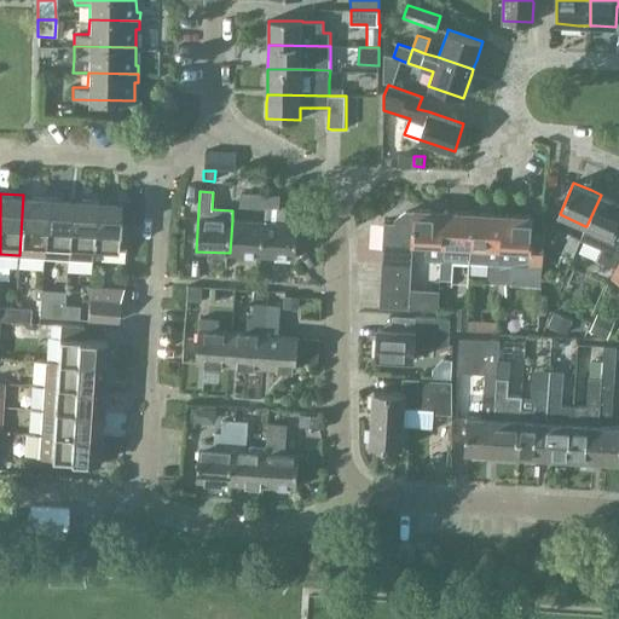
[(239,207),(266,208),(266,196),(241,194),(239,207)]
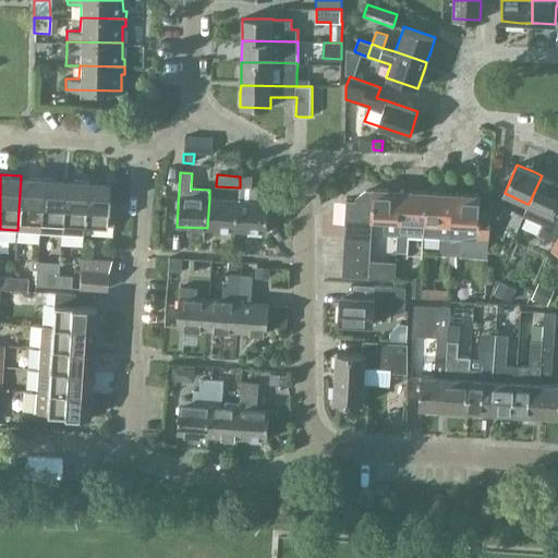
[(17,230),(38,232),(43,178),(21,176),(17,230)]
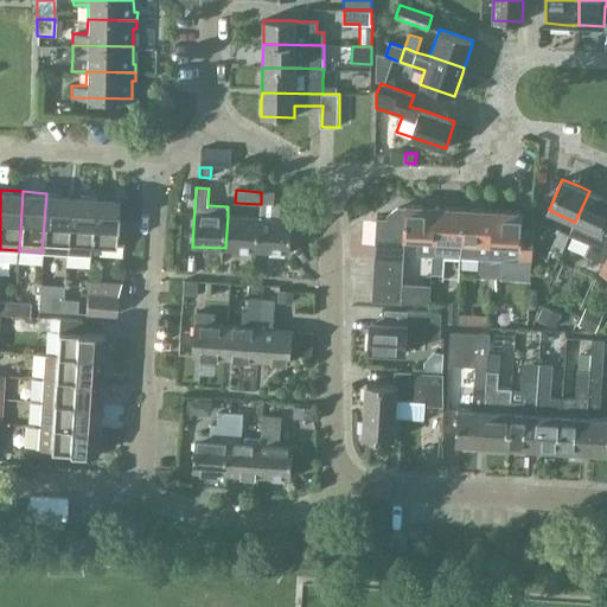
[(589,191),(575,222),(574,222),(569,235),(570,235),(590,244),(586,254),(604,262),(606,255),(606,198),(598,195),(593,192),(589,191)]
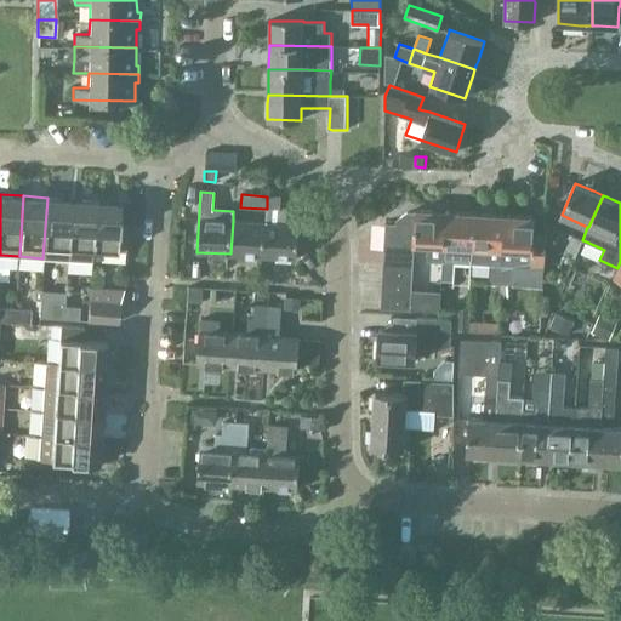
[(266,222),(263,256),(296,258),(298,224),(285,223),(286,210),(279,210),(280,197),(267,197),(267,209),(266,222)]
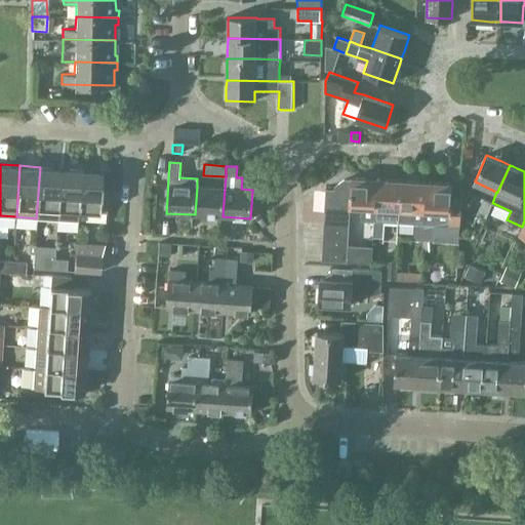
[(36,218),(56,219),(59,168),(40,167),(36,218)]
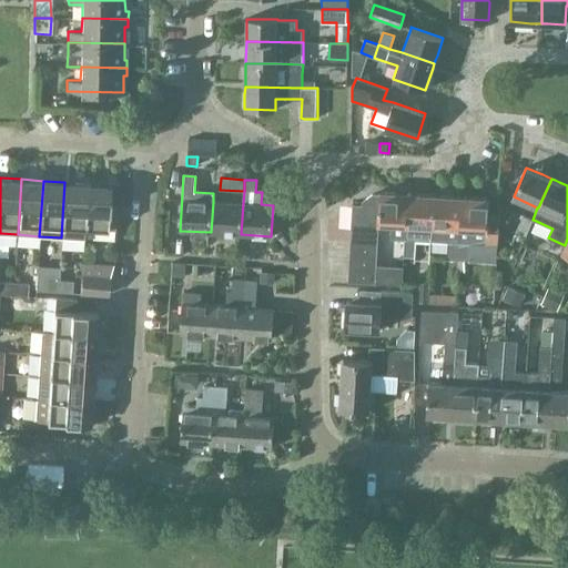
[(64,182),(61,237),(83,239),(83,236),(87,183),(64,182)]
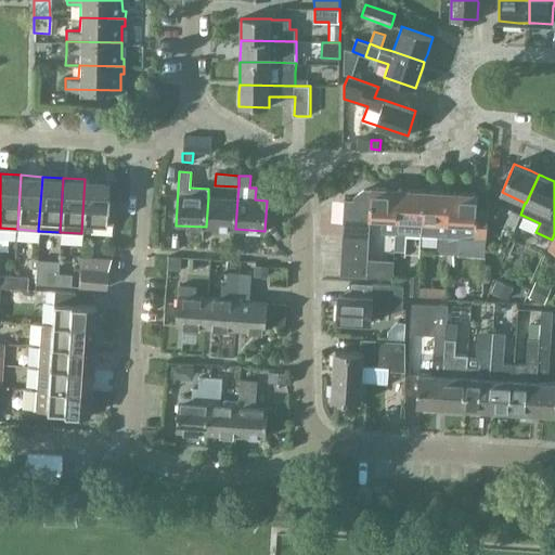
[(107,180),(85,179),(81,231),(89,232),(90,222),(104,223),(112,224),(114,201),(105,201),(107,180)]
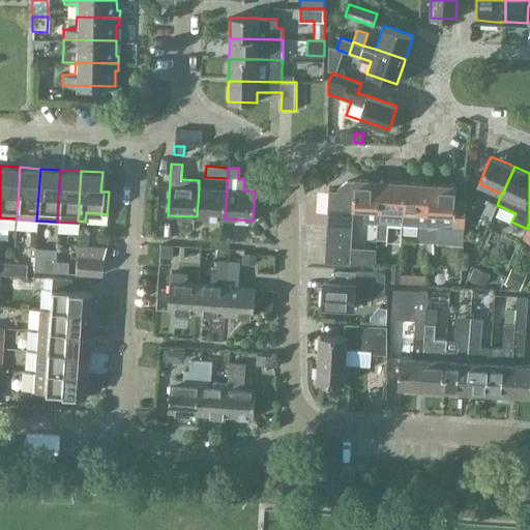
[(271,175),(260,175),(260,189),(271,189),(271,175)]
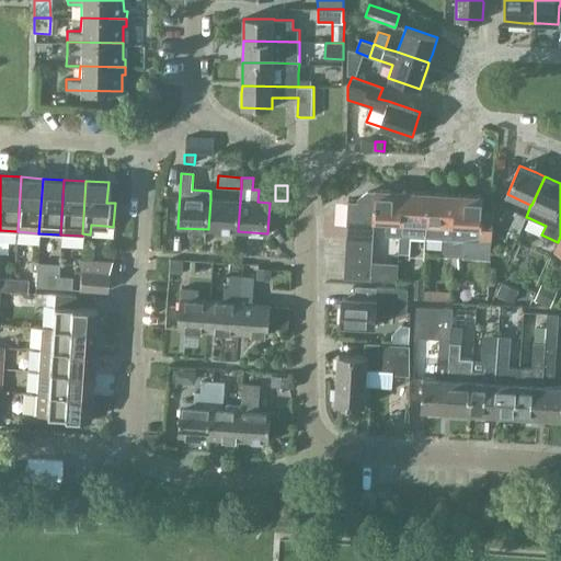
[(351,219),(351,226),(374,227),(374,221),(387,221),(386,236),(389,236),(399,236),(401,191),(399,191),(393,191),(375,190),(375,193),(367,192),(358,198),(358,203),(347,203),(347,218),(347,219),(351,219)]
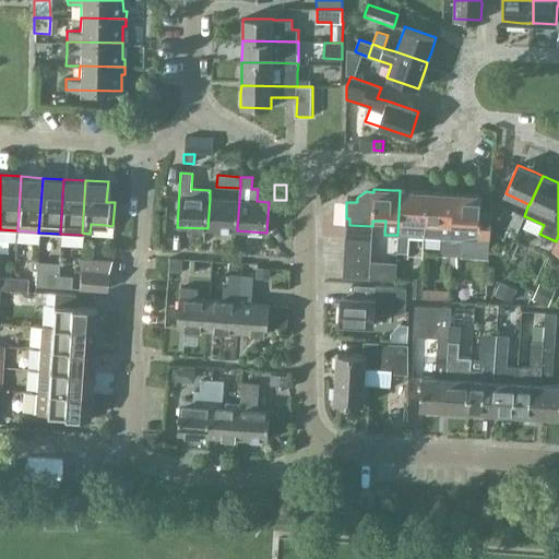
[(406,191),(400,190),(397,235),(399,235),(397,252),(407,252),(408,236),(425,237),(427,192),(411,191),(406,191)]
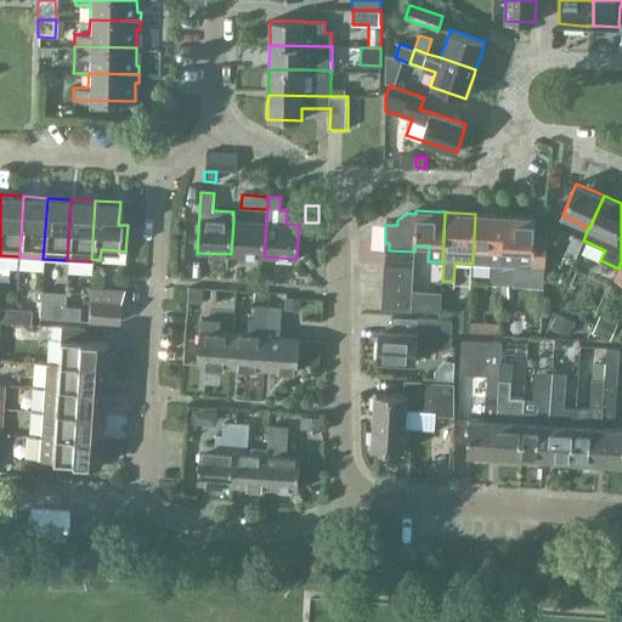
[(481,214),(475,214),(473,264),(481,264),(492,264),(491,283),(502,284),(505,215),(502,215),(496,215),(481,214)]
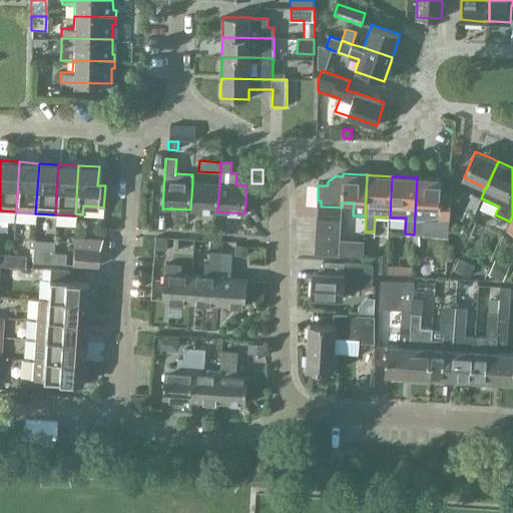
[(420,178),(417,177),(414,234),(422,234),(424,234),(424,219),(450,220),(451,195),(441,194),(442,179),(425,178),(420,178)]
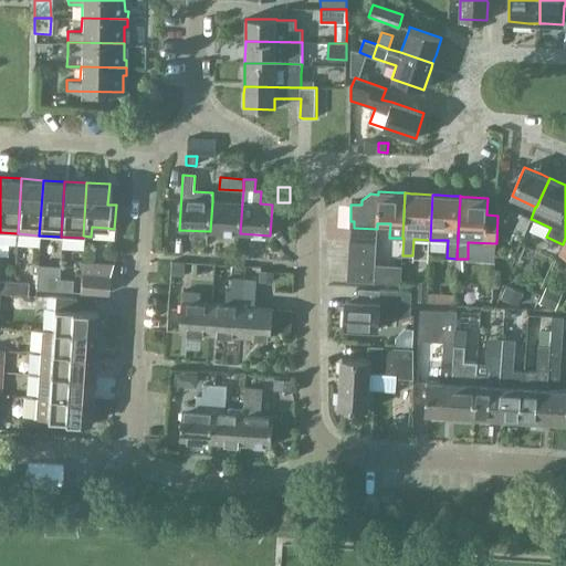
[(210,231),(240,233),(242,202),(212,201),(210,231)]
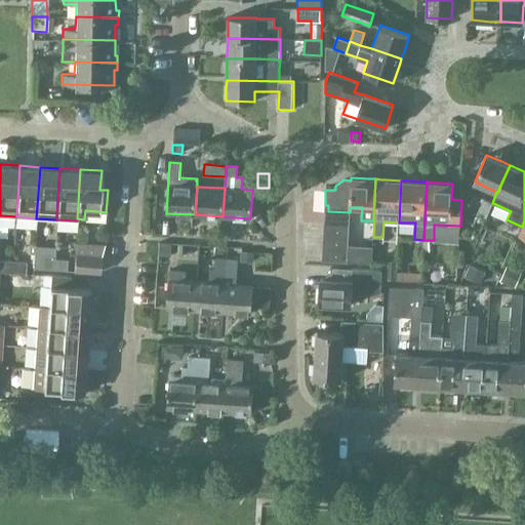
[(486,219),(493,203),(492,203),(483,199),(477,214),(476,214),(486,219)]
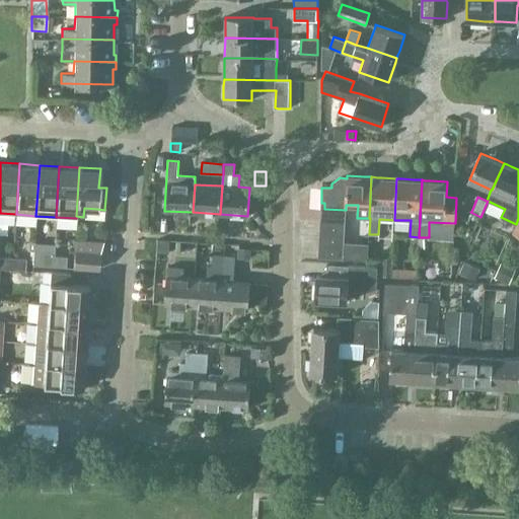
[(320,209),(320,221),(345,222),(346,210),(324,209),(320,209)]
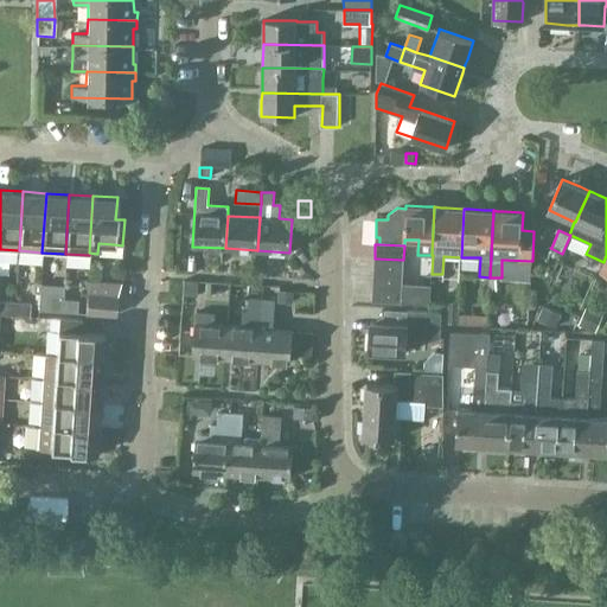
[(375,259),(374,273),(402,274),(403,260),(375,259)]
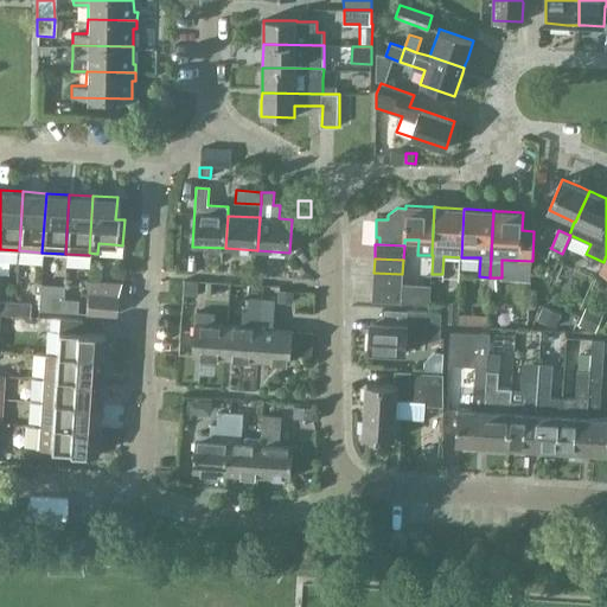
[(374,273),(372,287),(402,288),(402,283),(402,274),(374,273)]
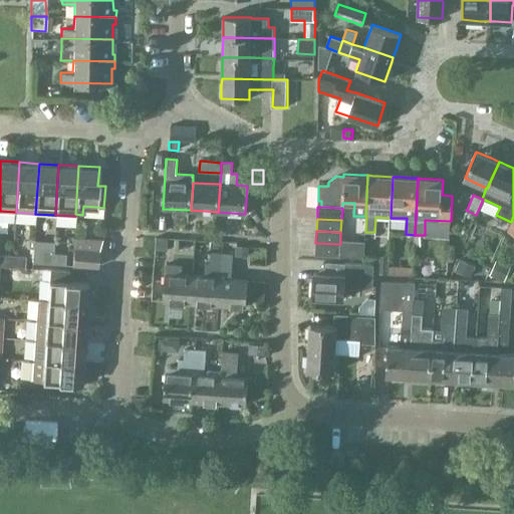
[(157,238),(156,249),(167,249),(167,239),(157,238)]
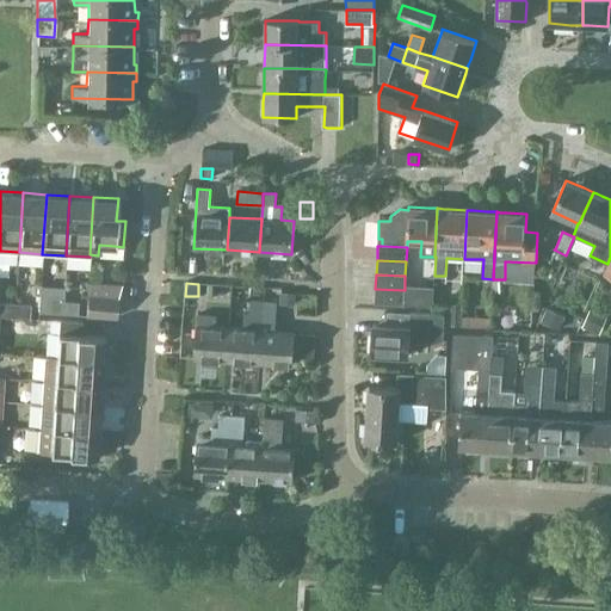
[(433,288),(405,285),(405,290),(403,304),(432,307),(433,288)]
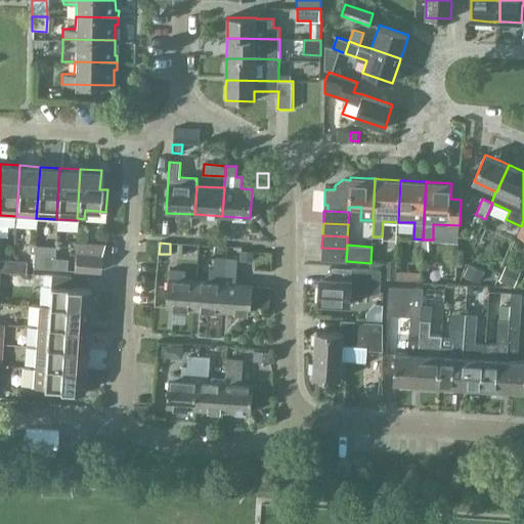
[(347,249),(321,248),(320,260),(346,261),(347,249)]
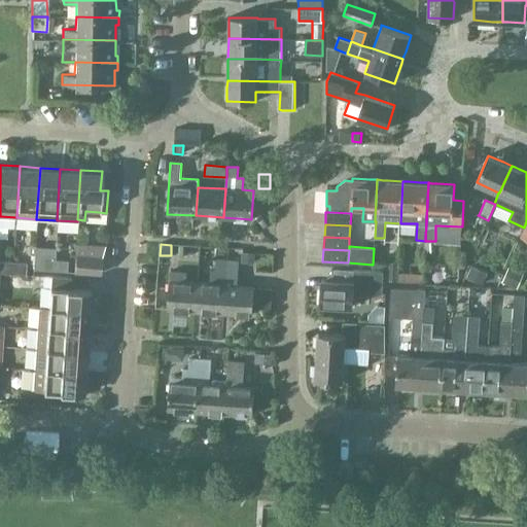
[(241,254),(241,262),(254,262),(254,255),(241,254)]
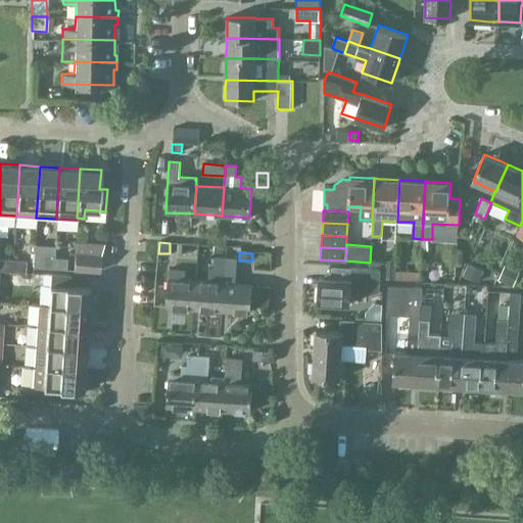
[(74,253),(73,270),(98,272),(100,255),(74,253)]
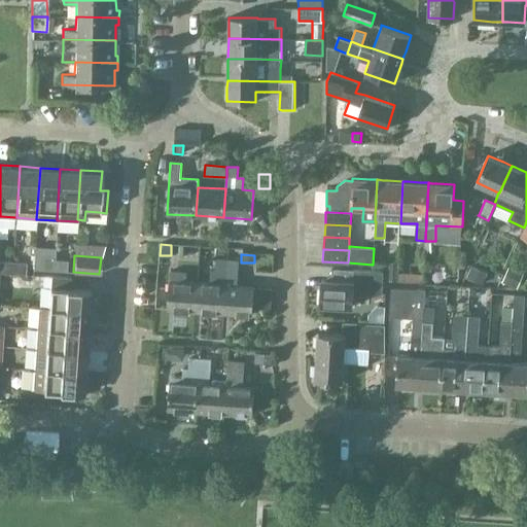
[(40,270),(54,271),(54,259),(41,258),(40,270)]
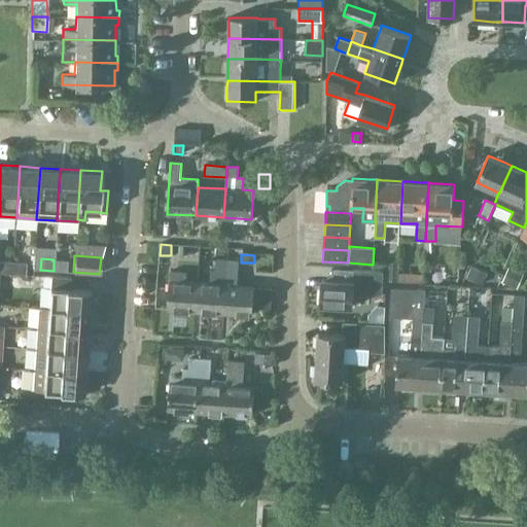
[(54,259),(54,271),(66,272),(67,260),(54,259)]
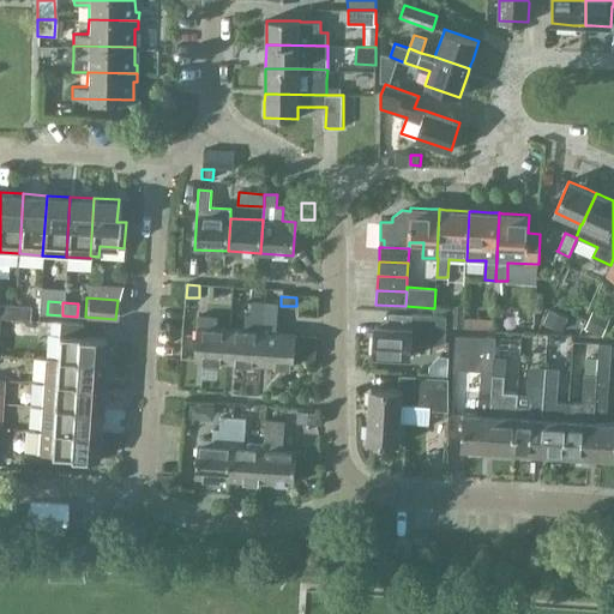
[(228,362),(260,365),(263,332),(265,302),(252,302),(252,314),(242,313),(241,330),(230,330),(228,362)]
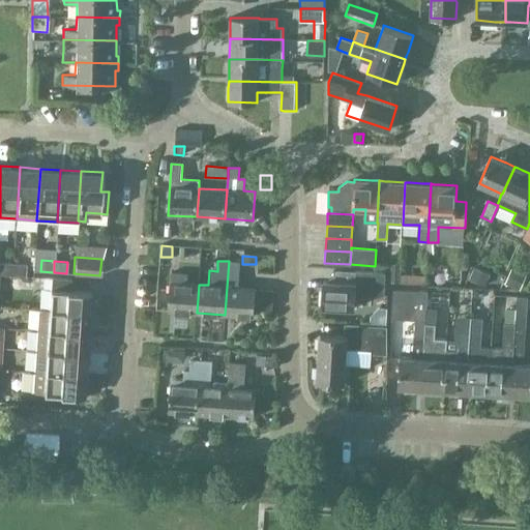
[(227,287),(225,315),(254,317),(256,288),(238,287),(239,262),(229,261),(227,287)]
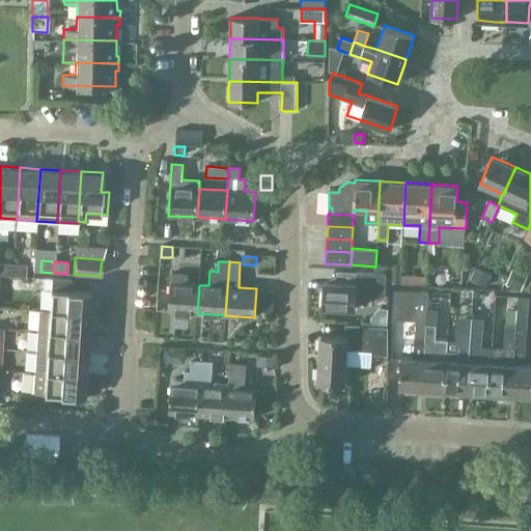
[(0,271),(0,274),(12,276),(12,263),(1,262),(0,263),(0,271)]
